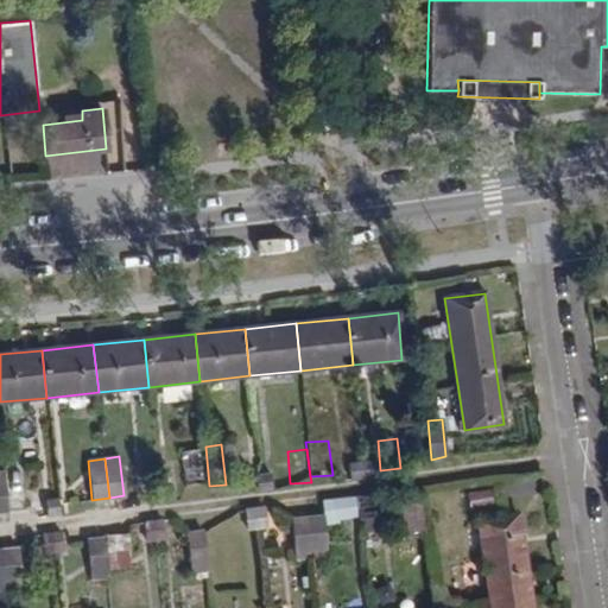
[(375,477),(373,461),(349,463),(352,480),(375,477)]
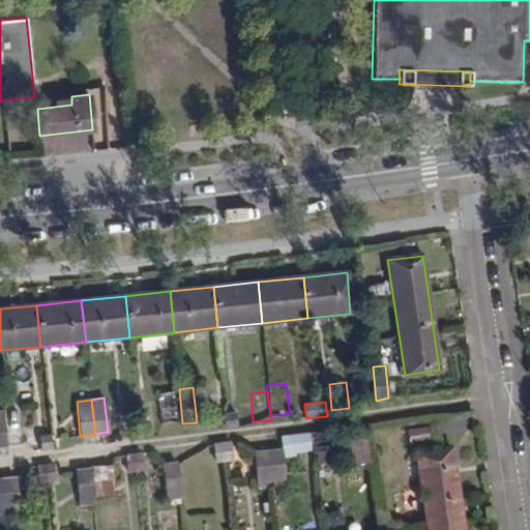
[(152,408),(155,436),(180,434),(177,406),(152,408)]
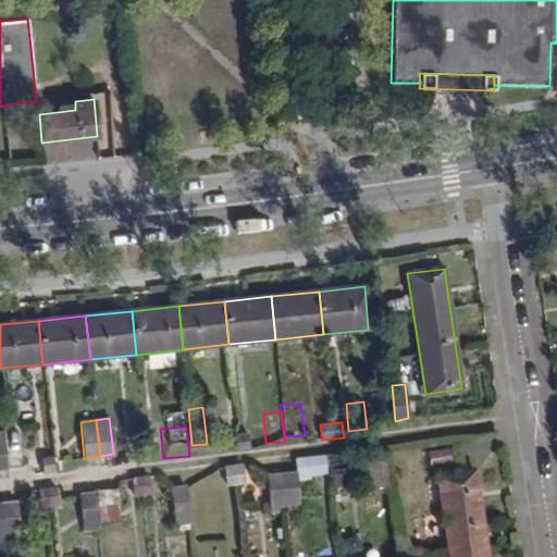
[(25,452),(24,433),(5,435),(9,469),(27,467),(25,452)]
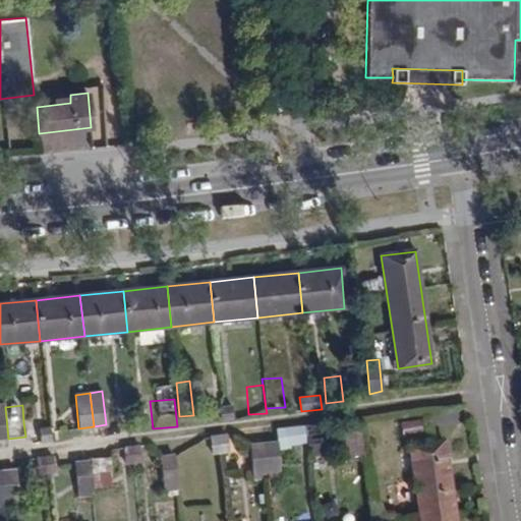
[(232,419),(231,406),(220,407),(221,421),(232,419)]
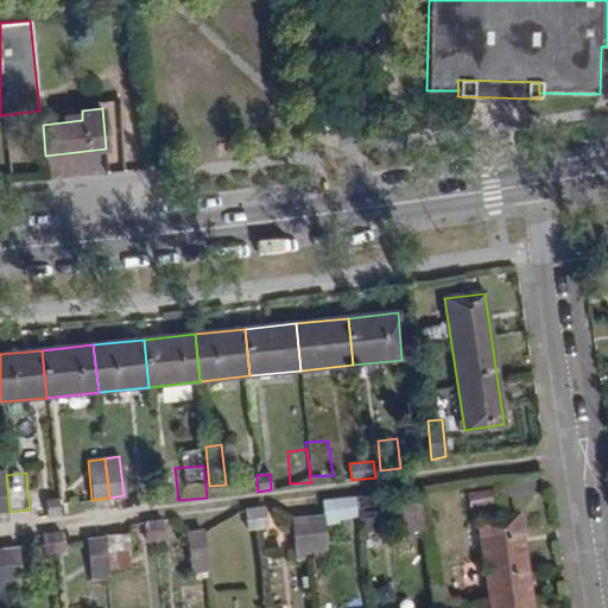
[(171,502),(169,485),(157,487),(159,502),(171,502)]
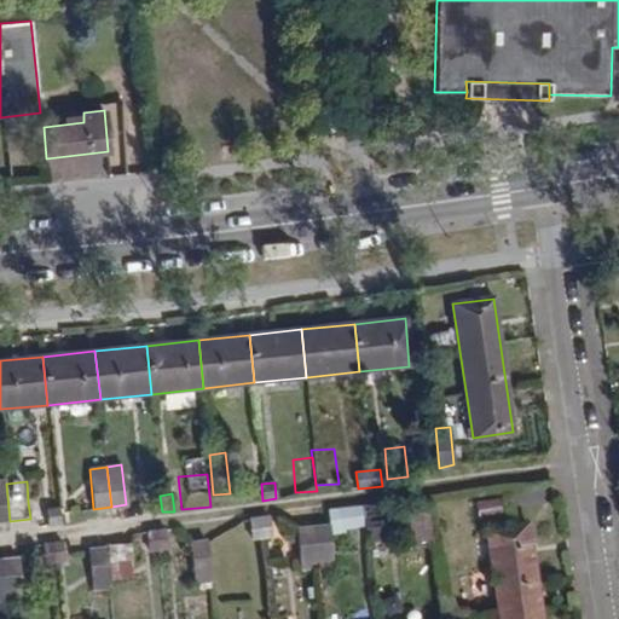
[(358,526),(392,524),(389,502),(356,505),(358,526)]
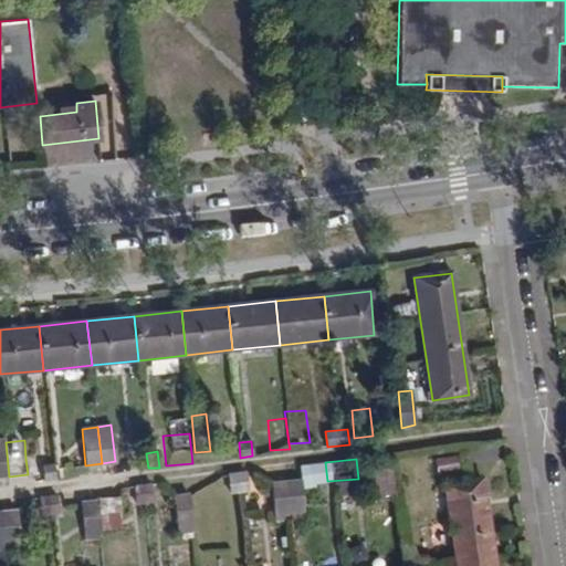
[(371,464),(375,496),(394,493),(390,462),(371,464)]
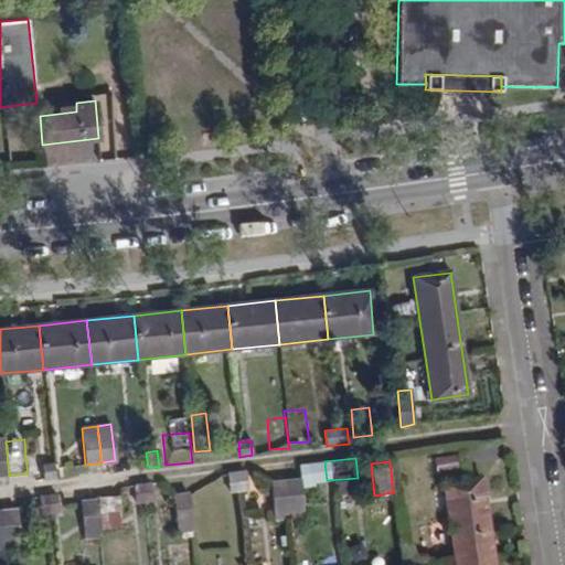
[(55,478),(54,464),(42,465),(44,479),(55,478)]
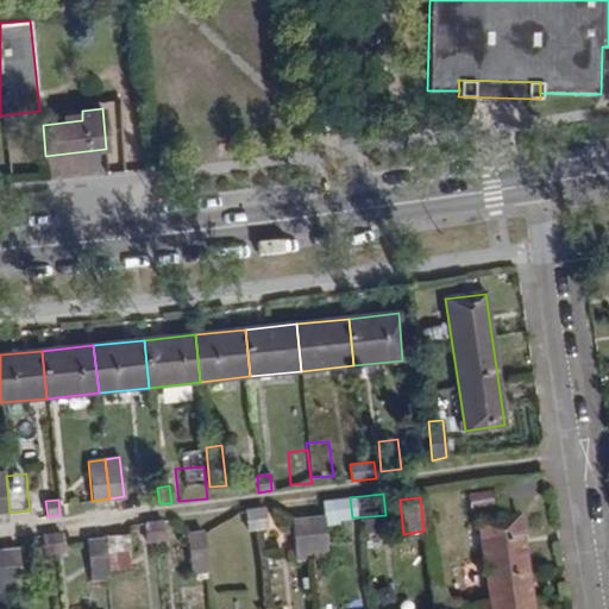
[(249,529),(267,528),(265,509),(248,512),(249,529)]
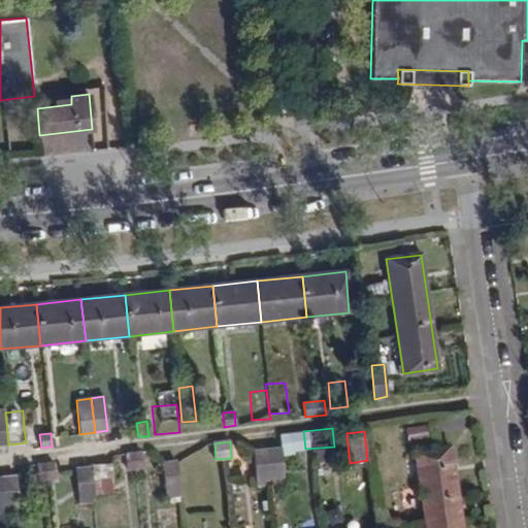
[(281,448),(267,450),(270,483),(285,482),(281,448)]
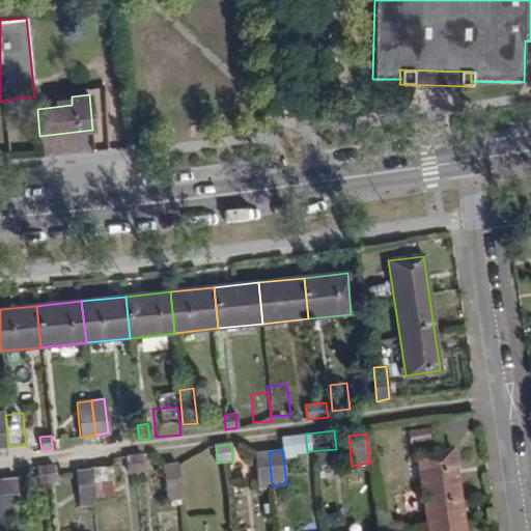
[(418,455),(424,495),(457,490),(451,450),(418,455)]
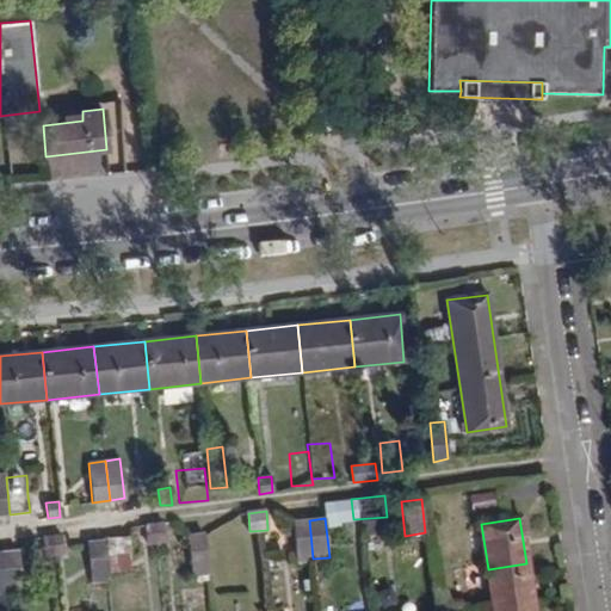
[(297,561),(313,559),(309,520),(292,522),(297,561)]
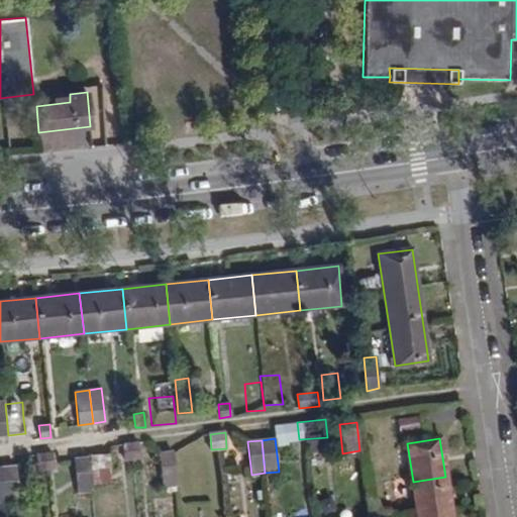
[(122,443),(124,461),(139,459),(137,442),(122,443)]
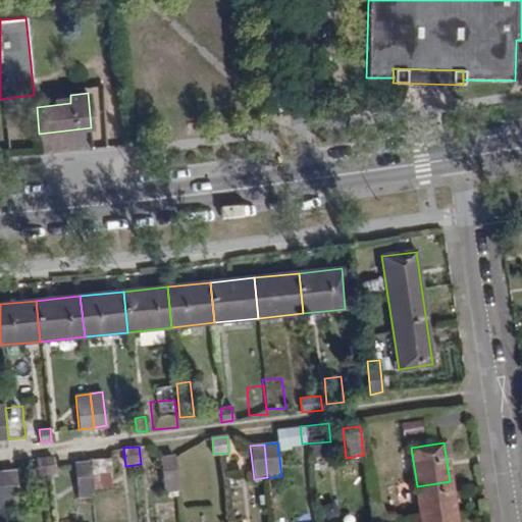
[(38,475),(55,473),(53,457),(36,459),(38,475)]
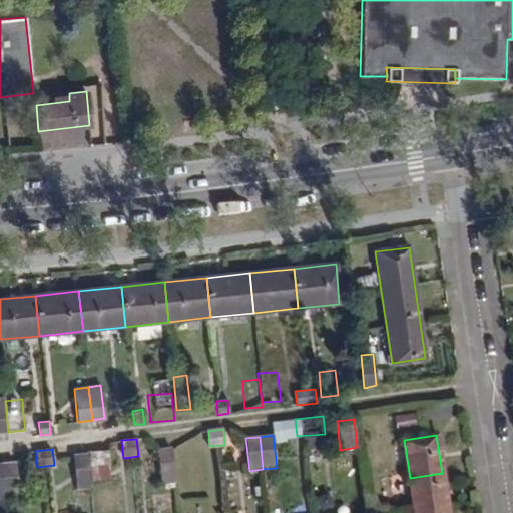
[(174,481),(171,449),(158,450),(162,482),(174,481)]
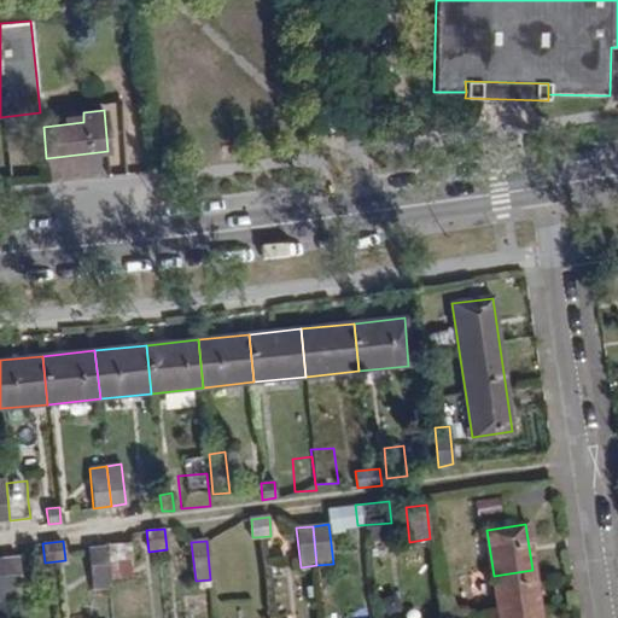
[(133,576),(129,543),(104,546),(108,579),(133,576)]
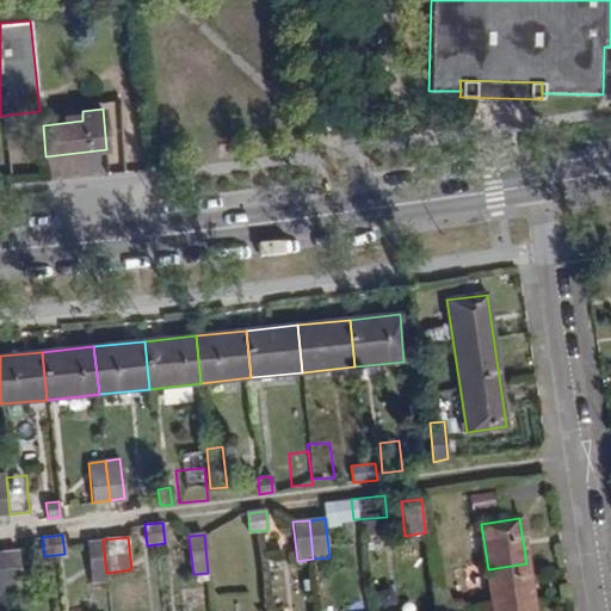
[(39,565),(36,538),(0,543),(1,553),(4,568),(39,565)]
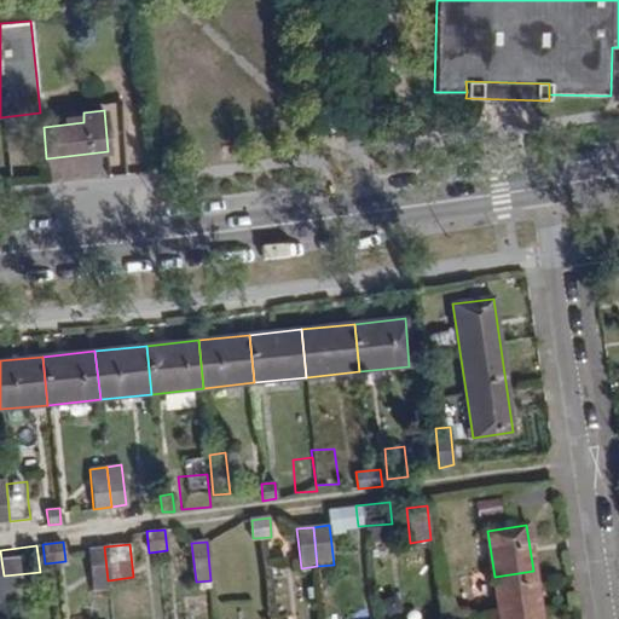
[(108,580),(104,547),(88,549),(93,589),(109,588),(108,580)]
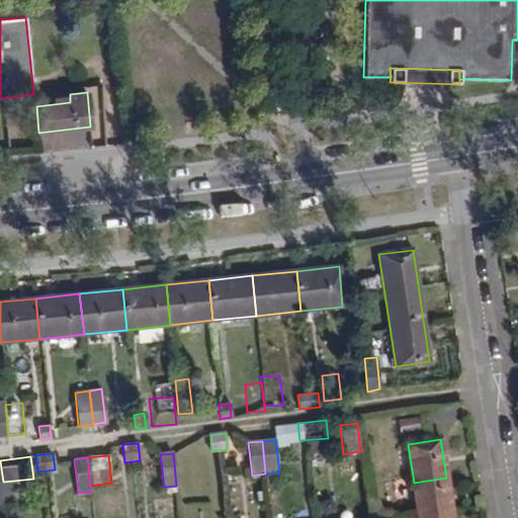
[(418,517),(424,517),(452,514),(446,478),(414,483),(418,517)]
